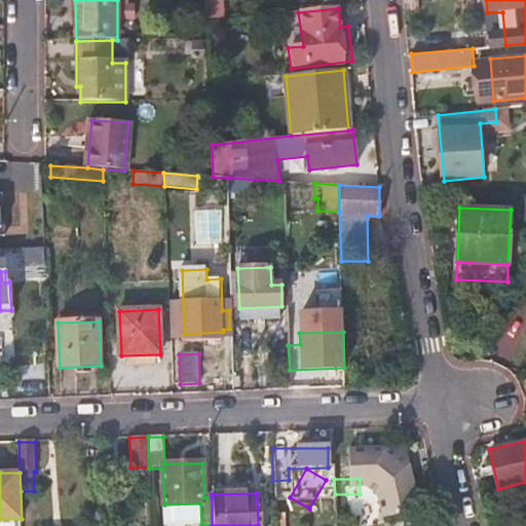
[(376,494),(360,494),(346,494),(346,510),(346,518),(350,518),(350,525),(373,525),(373,517),(376,517),(376,494)]
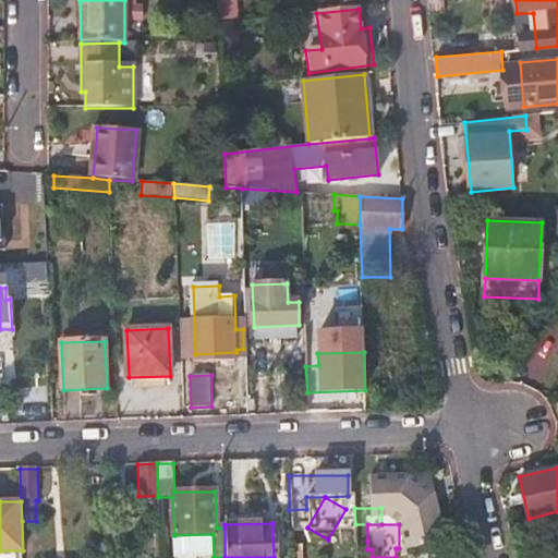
[(372,557),(372,549),(367,549),(367,541),(355,541),(356,555),(355,557),(372,557)]
